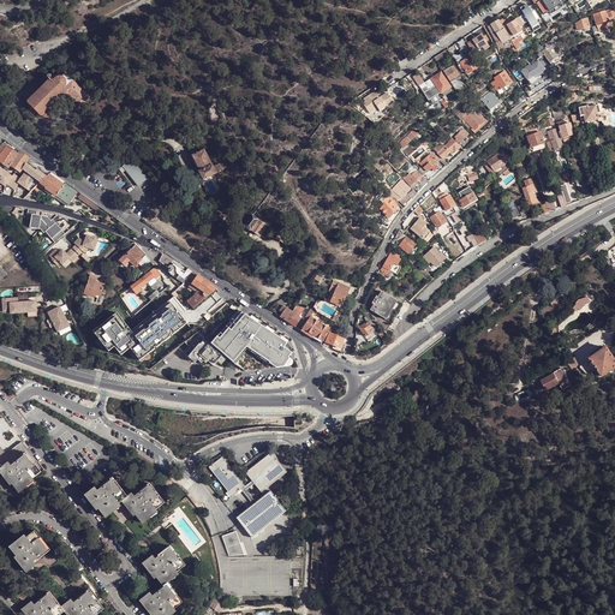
[(541,0),(537,3),(544,15),(549,11),(551,13),(562,6),(561,4),(563,3),(561,0),(541,0)]
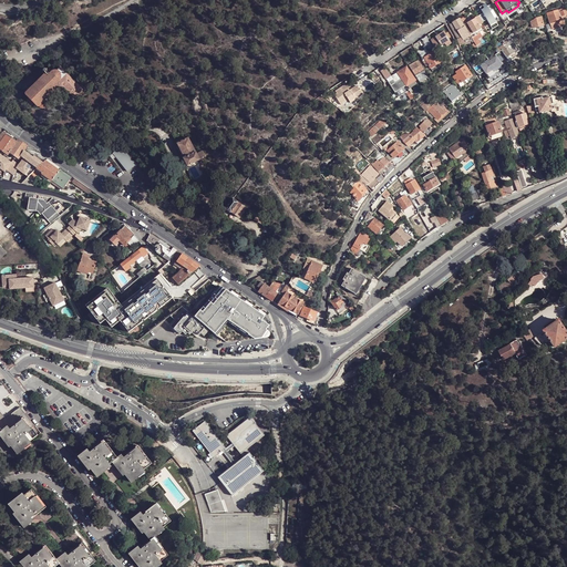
[(478,16),(482,22),(486,20),(493,29),(498,26),(491,11),(493,10),(490,4),(487,7),(485,3),(483,6),(484,8),(481,10),(483,13),(478,16)]
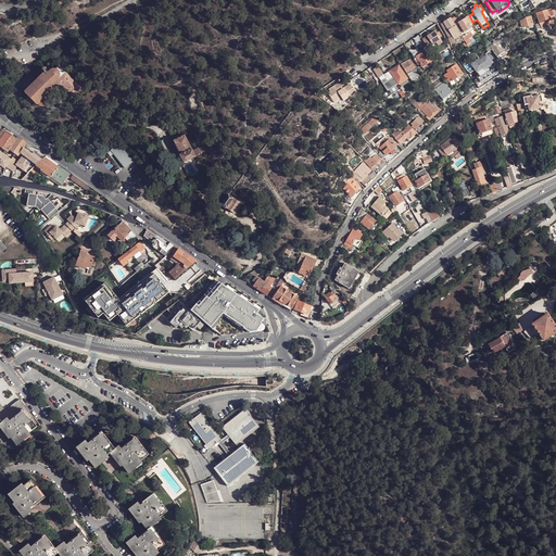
[(539,22),(542,28),(554,25),(553,20),(555,19),(555,13),(554,10),(552,10),(552,9),(547,11),(547,12),(538,14),(539,22)]
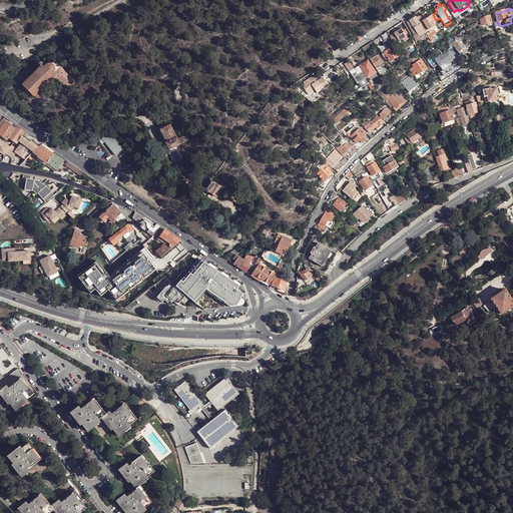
[(425,30),(427,29),(426,26),(433,22),(436,20),(433,14),(423,20),(422,21),(423,21),(420,22),(425,30)]
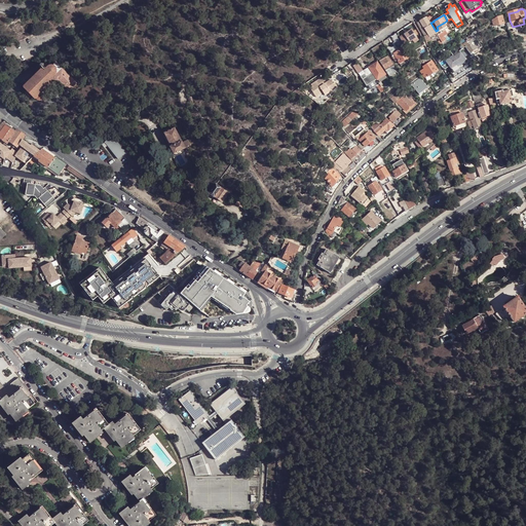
[(494,26),(504,23),(502,15),(499,16),(497,16),(492,20),(493,24),(493,25),(494,26)]
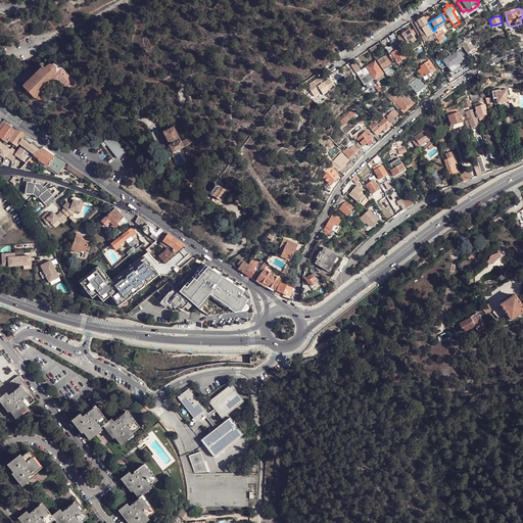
[(423,28),(428,25),(424,17),(421,19),(419,20),(420,22),(419,24),(422,29),(423,28)]
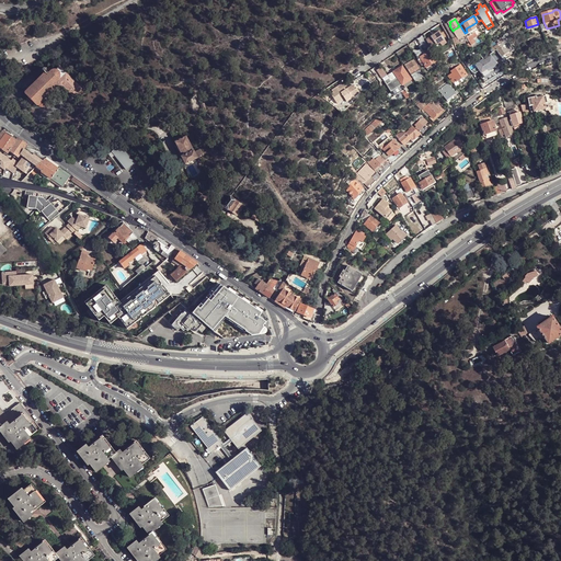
[(451,36),(451,37),(454,39),(458,37),(454,30),(453,31),(449,25),(450,24),(449,22),(445,25),(448,31),(451,36)]
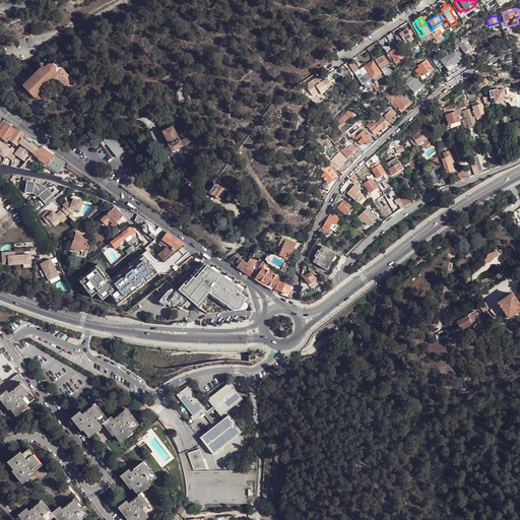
[(434,30),(441,26),(439,22),(432,26),(433,29),(434,30)]
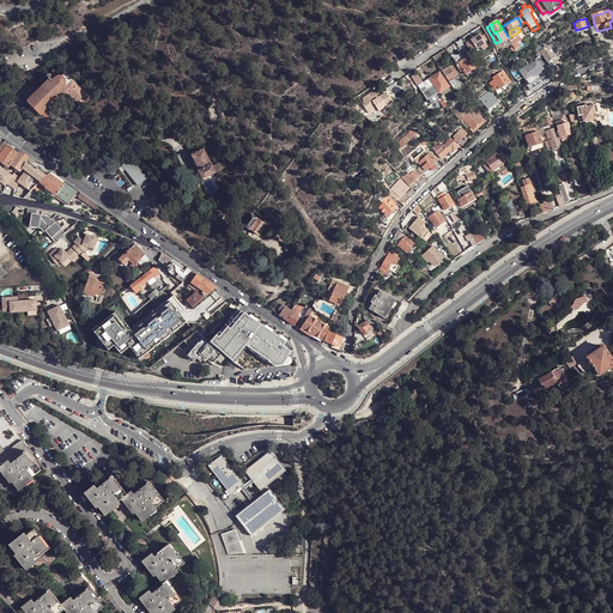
[(496,32),(501,41),(501,42),(508,38),(502,29),(496,32)]
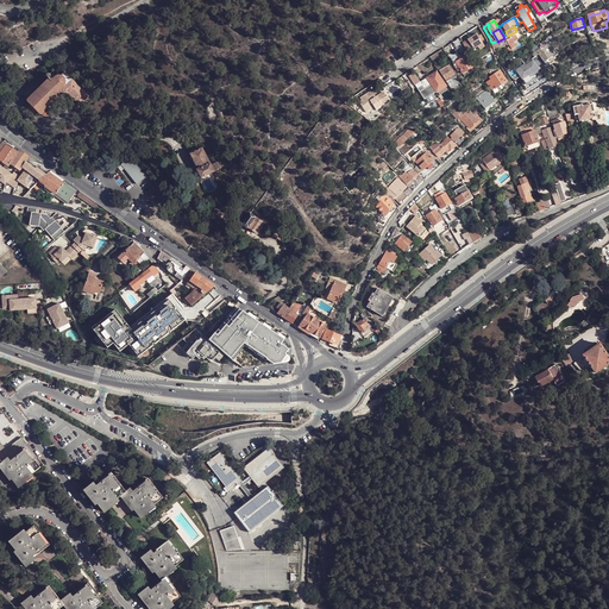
[(477,35),(463,43),(469,52),(477,46),(479,50),(484,46),(477,35)]
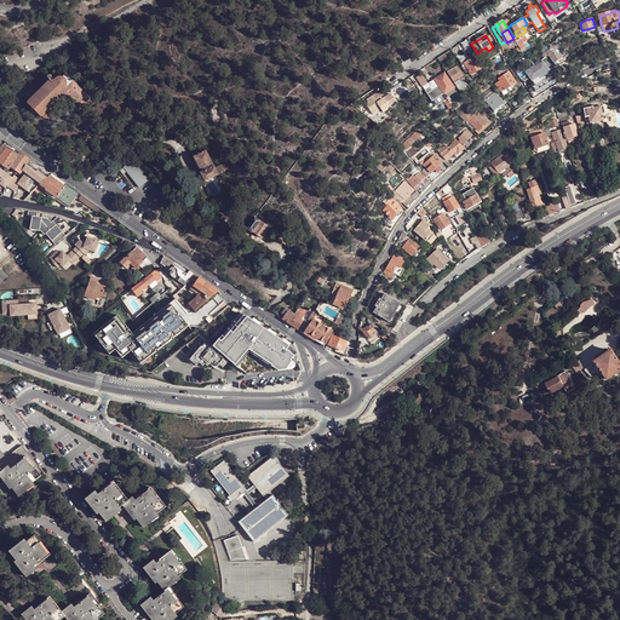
[(546,52),(556,65),(566,59),(564,58),(568,56),(561,44),(557,45),(556,44),(550,47),(551,50),(546,52)]
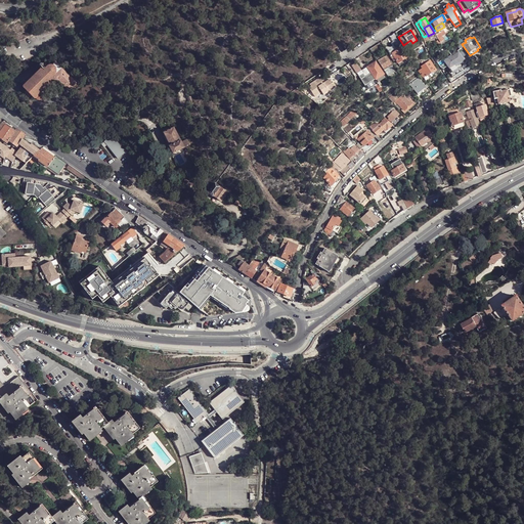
[(393,53),(392,53),(398,50),(397,49),(395,48),(394,46),(387,49),(390,55),(393,53)]
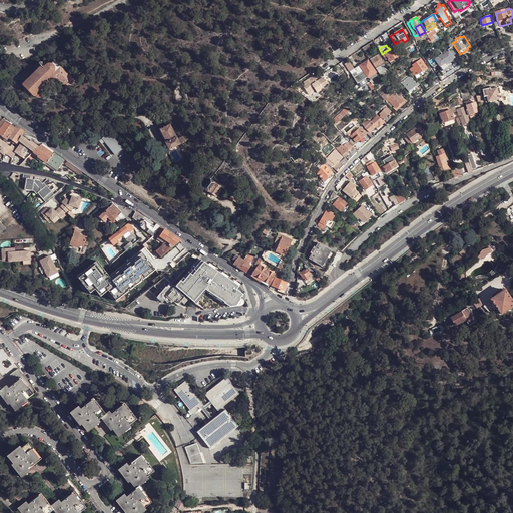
[(390,49),(384,52),(385,52),(382,54),(386,60),(388,59),(389,60),(388,61),(389,62),(390,61),(391,64),(394,62),(392,60),(399,56),(394,46),(390,49)]
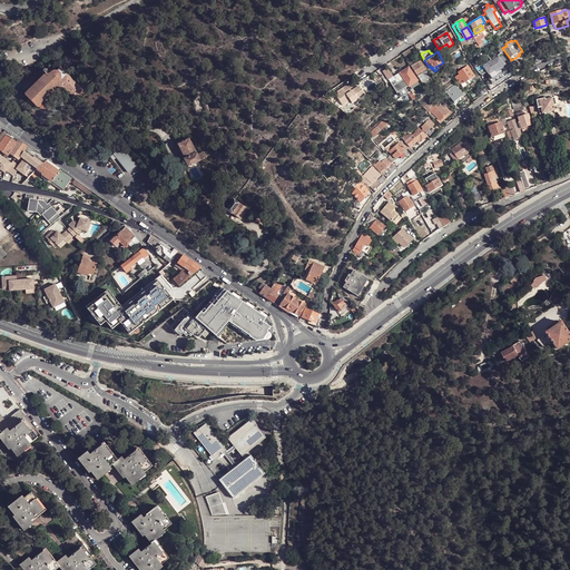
[(499,57),(483,67),(491,79),(507,69),(499,57)]
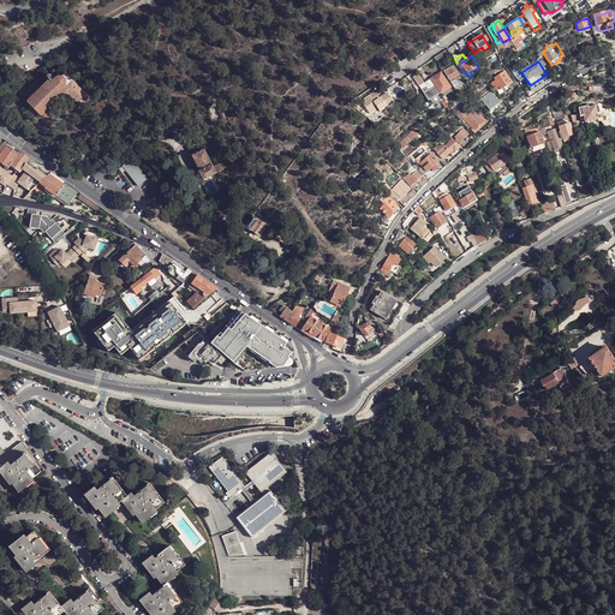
[(460,77),(461,77),(454,65),(447,70),(443,65),(441,66),(451,83),(460,77)]
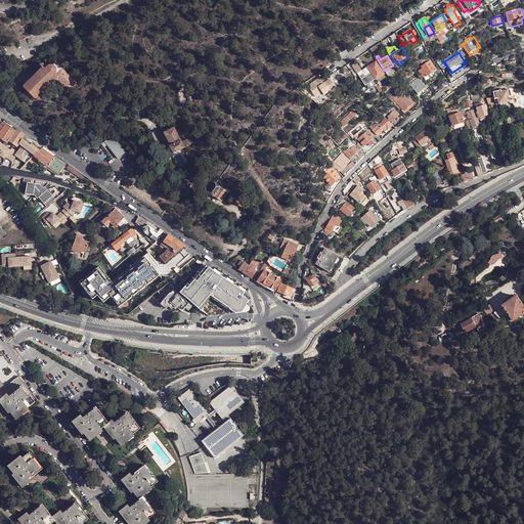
[(419,71),(423,77),(425,76),(426,76),(430,73),(435,70),(429,60),(421,66),(423,69),(419,71)]
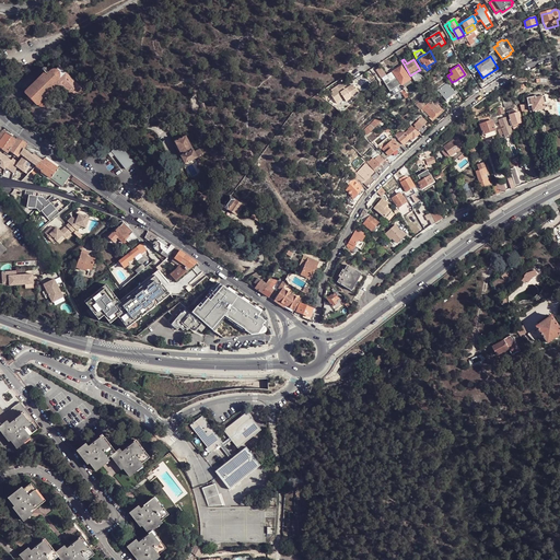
[(409,80),(410,80),(401,67),(401,66),(393,72),(396,77),(401,85),(409,80)]
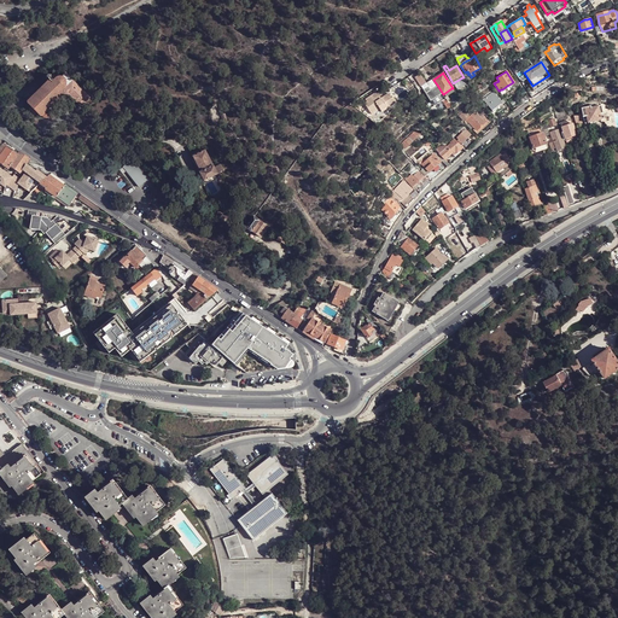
[(47,77),(50,81),(64,95),(65,97),(69,97),(70,95),(81,108),(89,99),(66,75),(62,79),(59,79),(57,79),(50,75),(47,77)]
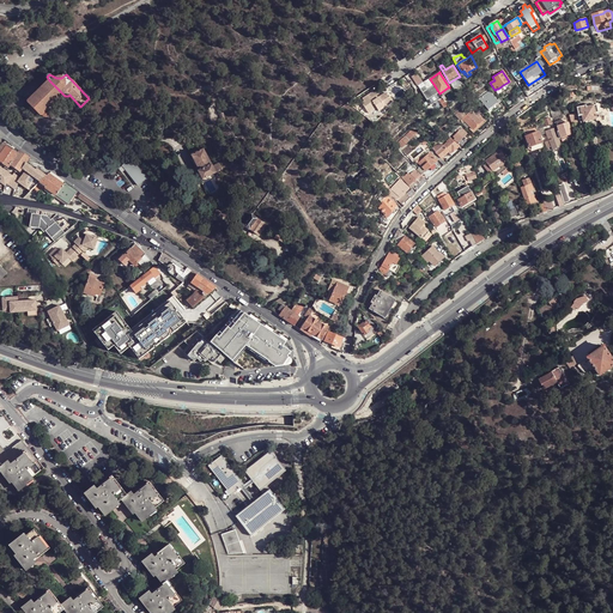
[(434,85),(434,84),(430,79),(423,83),(425,86),(426,89),(434,85)]
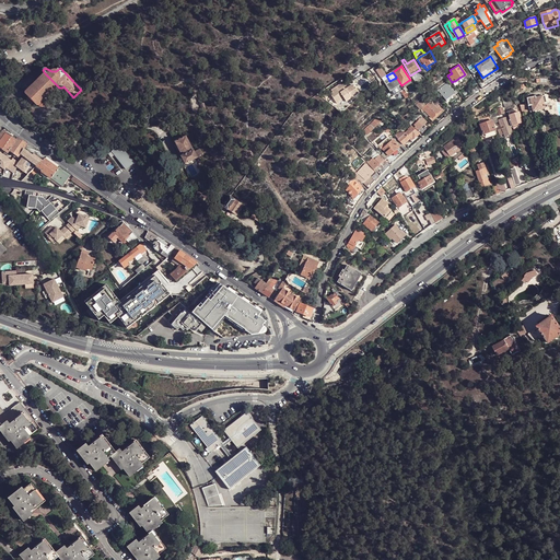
[(37,106),(38,106),(39,106),(44,102),(58,86),(45,73),(41,78),(41,79),(36,83),(35,83),(31,88),(26,92),(25,93),(25,94),(28,97),(34,103),(37,106)]
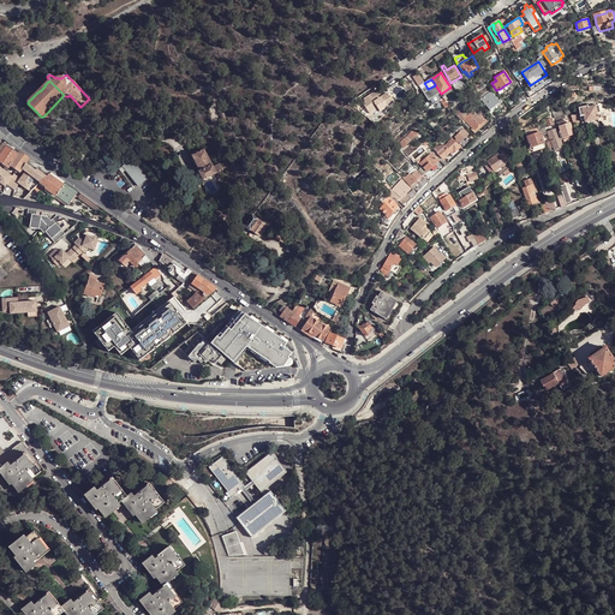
[(428,89),(427,87),(422,89),(433,106),(441,101),(443,99),(442,97),(441,94),(435,85),(428,89)]
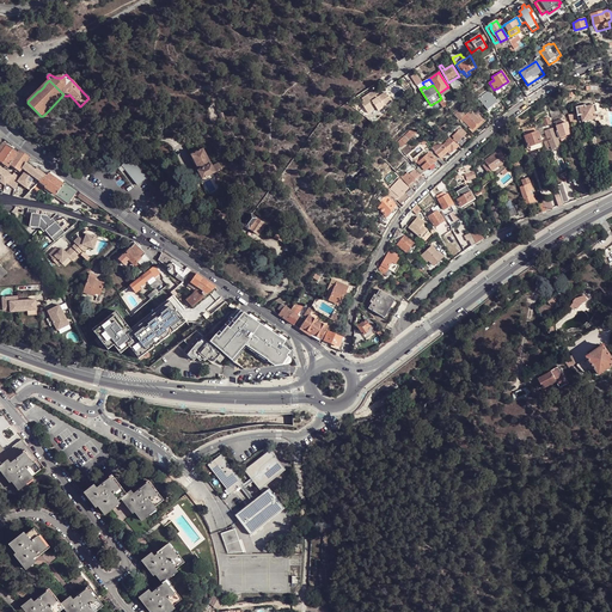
[(362,101),(360,102),(367,112),(375,108),(378,110),(392,101),(389,96),(387,97),(384,92),(379,96),(377,97),(375,96),(378,93),(375,89),(361,98),(362,101)]
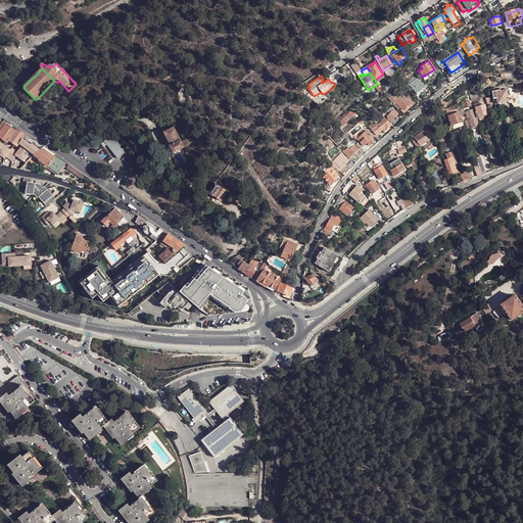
[(417,93),(425,87),(418,78),(410,85),(417,93)]
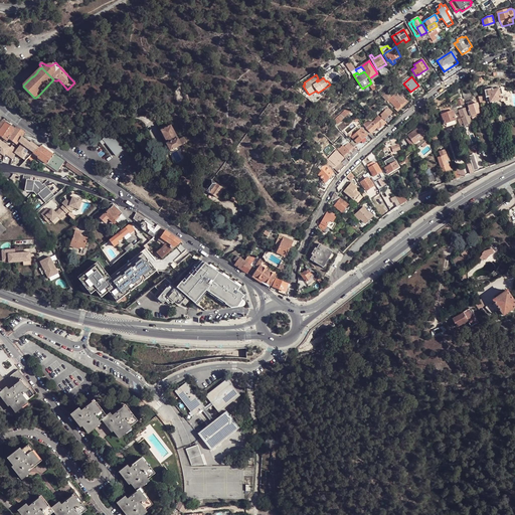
[(486,100),(489,100),(490,102),(500,100),(501,100),(500,95),(499,89),(494,90),(492,90),(492,89),(484,91),(486,100)]
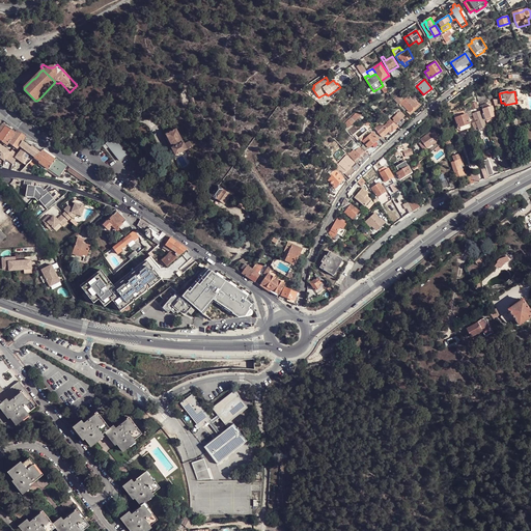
[(476,96),(478,103),(485,100),(483,94),(476,96)]
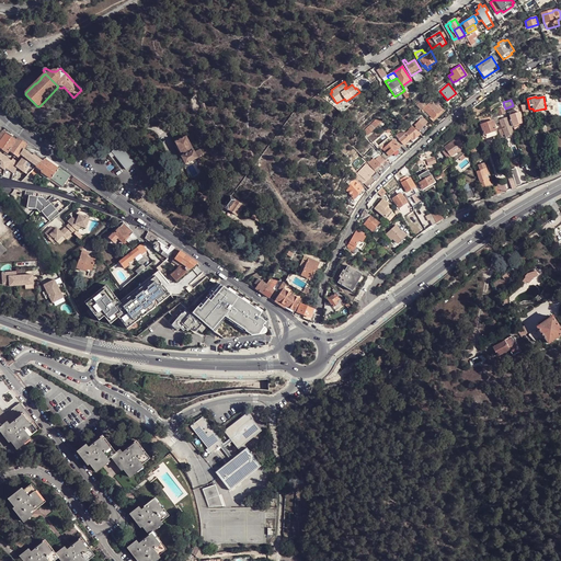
[(419,102),(416,104),(421,110),(426,105),(422,101),(420,103),(419,102)]
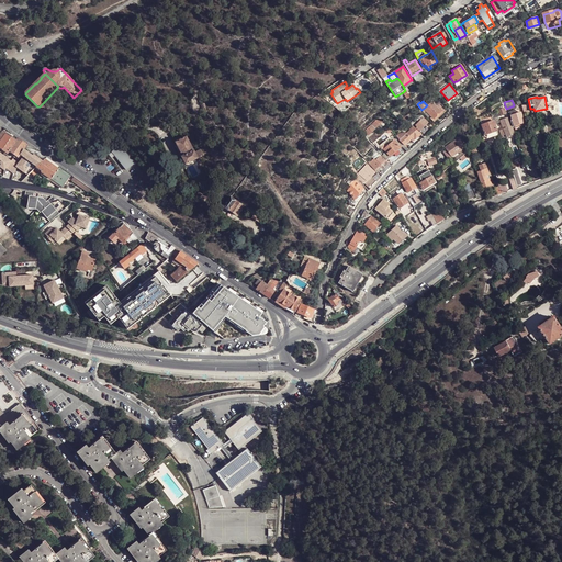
[(434,119),(441,111),(434,103),(433,102),(425,109),(434,119)]
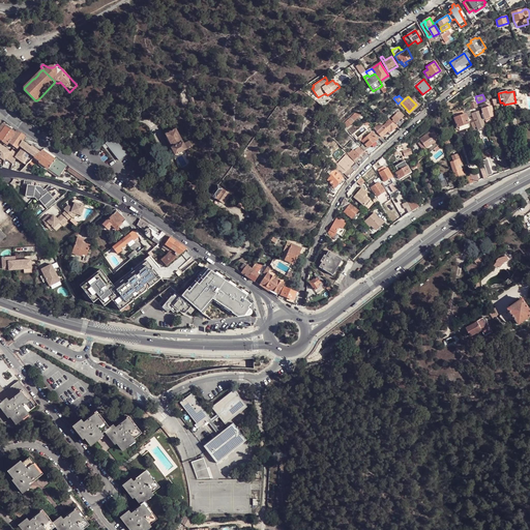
[(484,119),(494,116),(491,106),(487,107),(486,104),(480,106),(482,112),(481,113),(483,119),(484,119)]
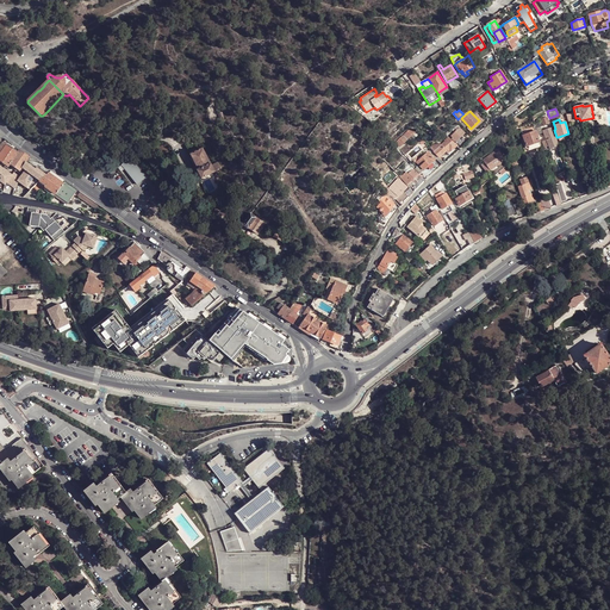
[(549,149),(559,147),(556,137),(554,130),(553,126),(542,130),(546,139),(542,142),(545,148),(548,147),(549,149)]
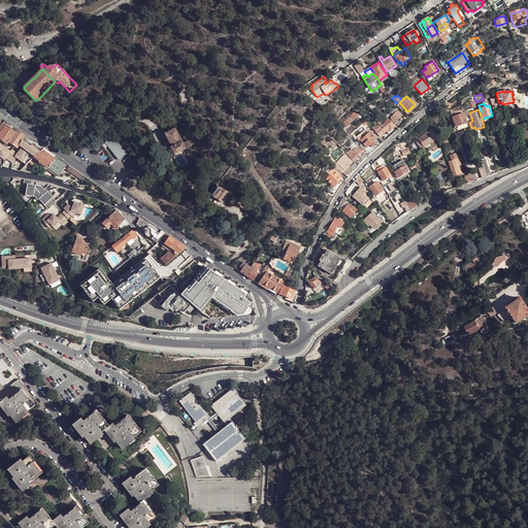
[(456,127),(466,123),(463,113),(460,114),(459,110),(454,112),(455,116),(453,117),(456,127)]
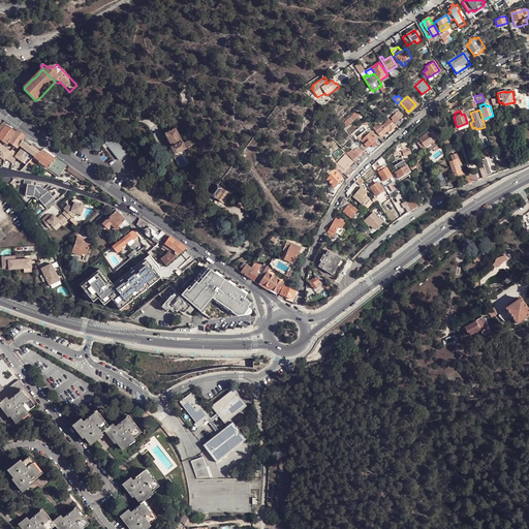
[(359,116),(356,112),(347,120),(349,123),(350,123),(353,121),(359,116)]
